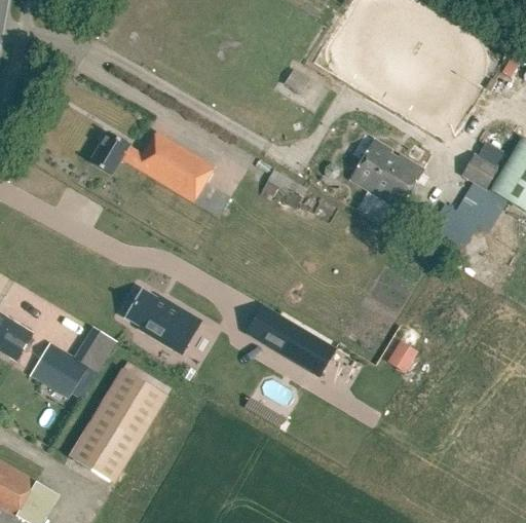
[(284,82),(300,94),(311,77),(295,66),(284,82)]
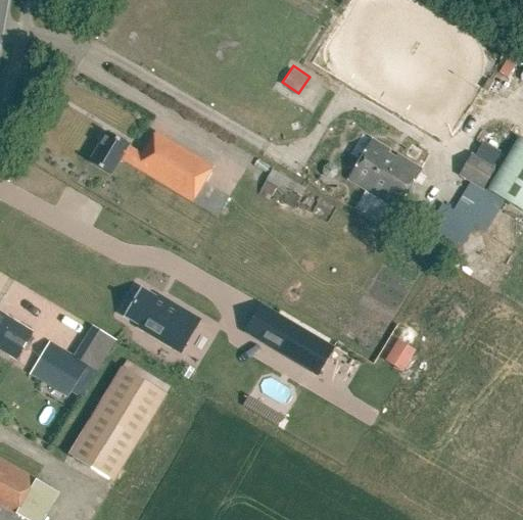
[(293,130),(300,128),(298,120),(291,122),(293,130)]
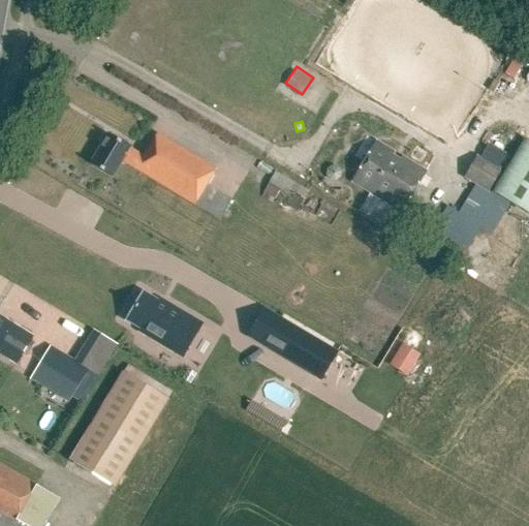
[(219,218),(231,198),(205,183),(215,166),(156,131),(144,153),(130,146),(131,145),(107,131),(89,162),(112,176),(121,159),(219,218)]
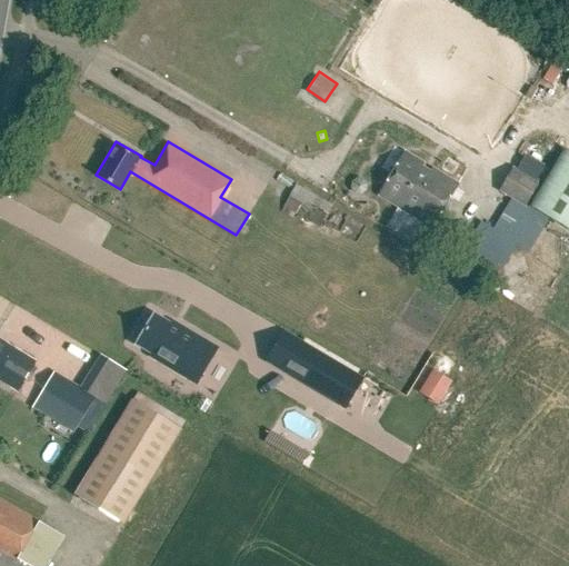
[(403,150),(378,194),(431,226),(458,182),(403,150)]
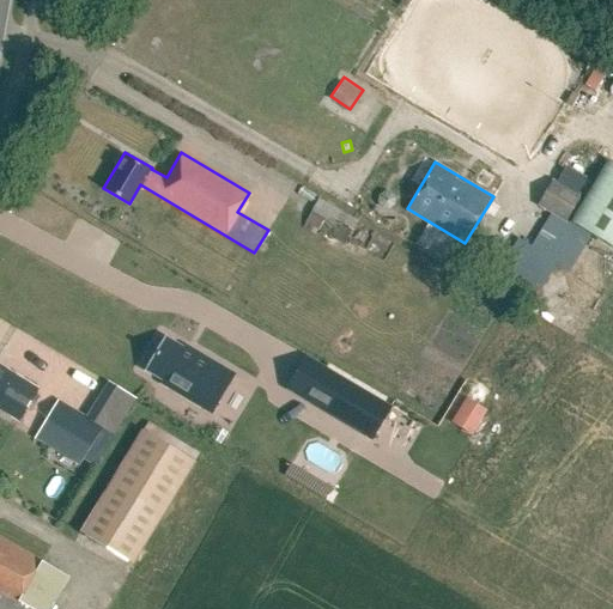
[(576,194),(587,177),(566,165),(557,182),(576,194)]
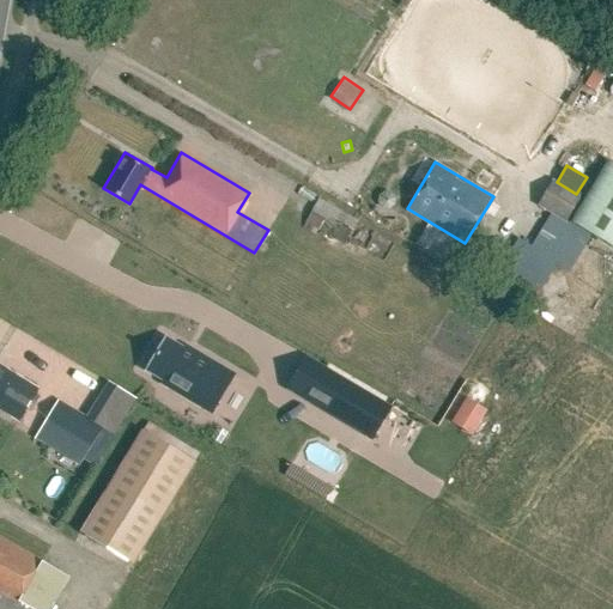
[(582,227),(601,195),(612,201),(612,169),(608,177),(596,169),(580,196),(565,220),(576,226),(577,224),(582,227)]
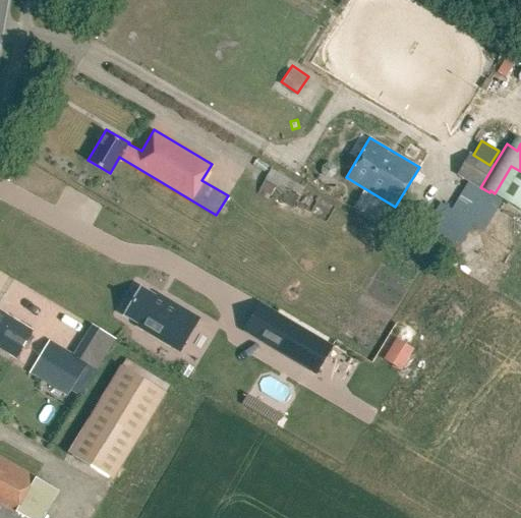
[(480,187),(493,167),(489,165),(473,155),(469,153),(457,173),(478,186),(480,187)]
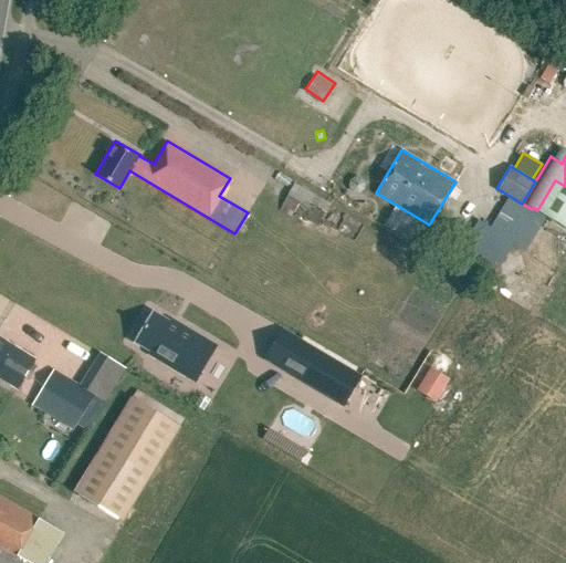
[(555,221),(565,202),(565,186),(555,180),(537,210),(555,221)]
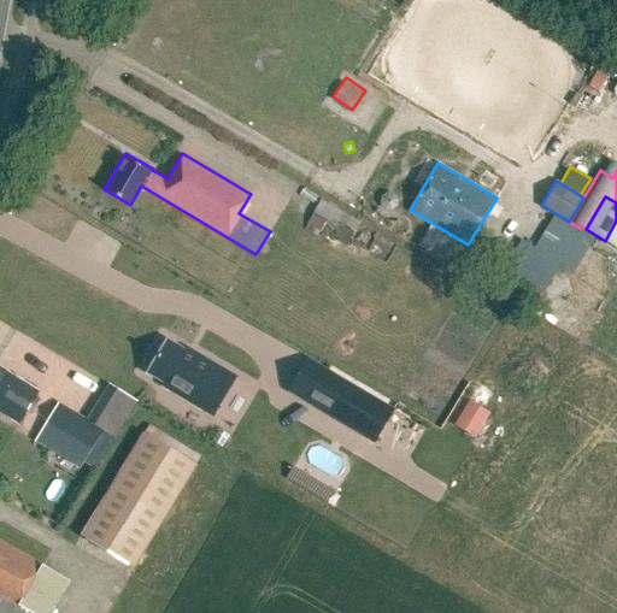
[(359,220),(321,198),(304,227),(317,234),(327,219),(334,224),(336,219),(353,229),(359,220)]
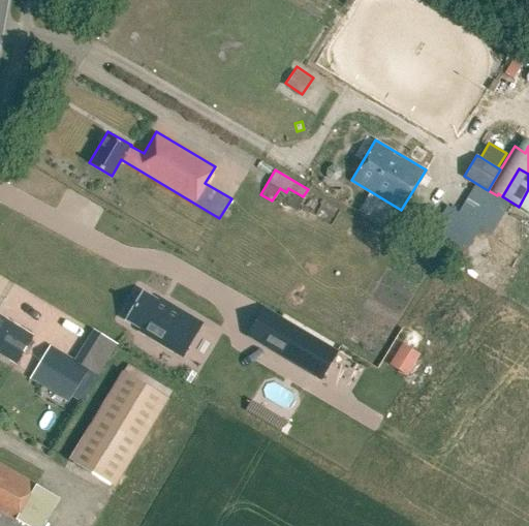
[(489,231),(502,209),(493,203),(497,195),(488,190),(486,189),(477,203),(467,196),(464,203),(458,211),(450,207),(435,233),(464,251),(478,226),(489,231)]
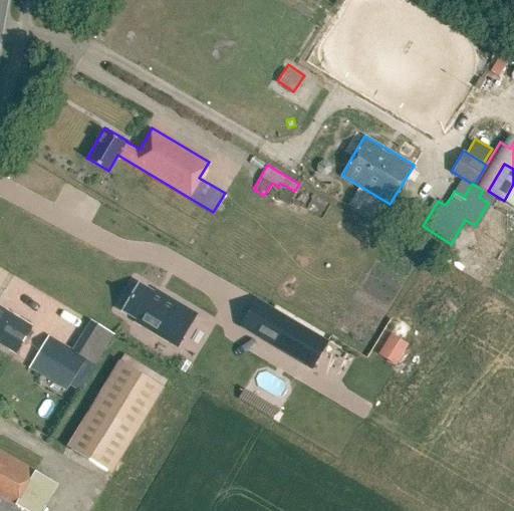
[(451,244),(423,226),(417,221),(408,236),(443,256),(451,244)]
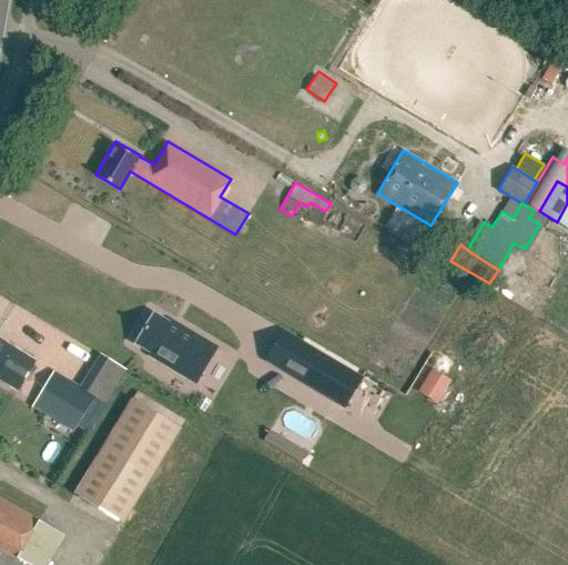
[(180,326),(152,311),(134,341),(151,351),(149,354),(186,375),(208,340),(182,324),(180,326)]
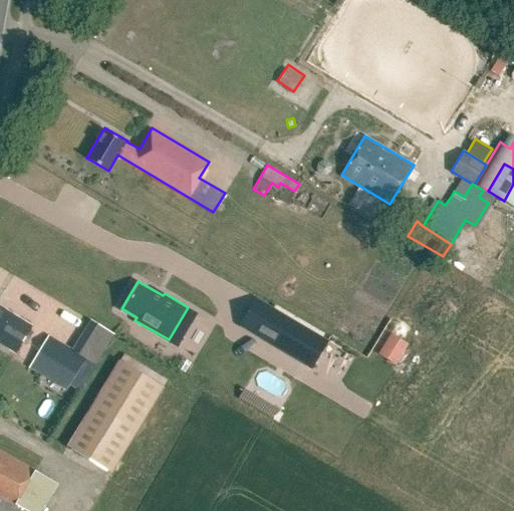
[(247,290),(235,311),(286,341),(299,321),(247,290)]
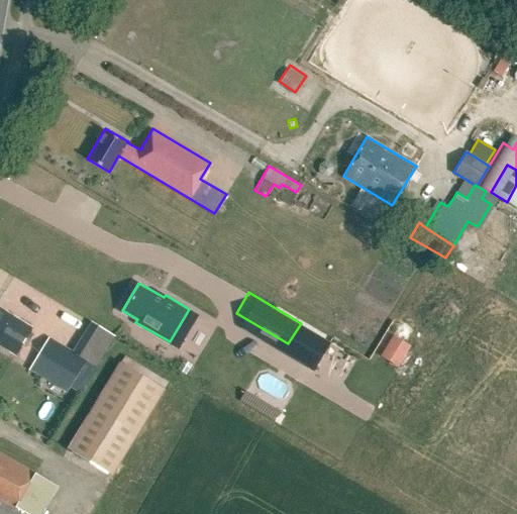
[(0,344),(15,353),(31,326),(0,307),(0,344)]
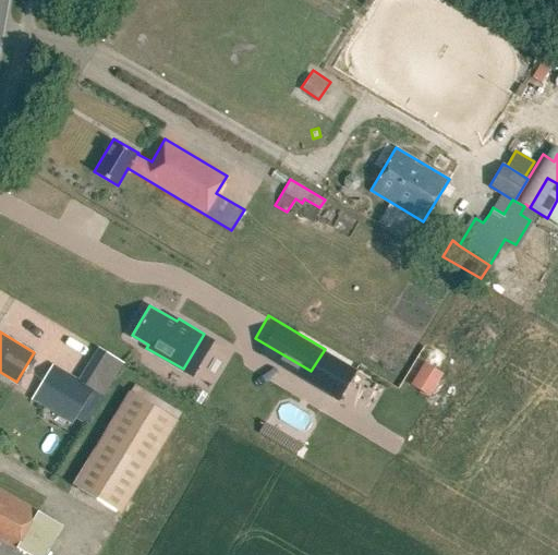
[(426,357),(412,381),(432,394),(447,370),(426,357)]
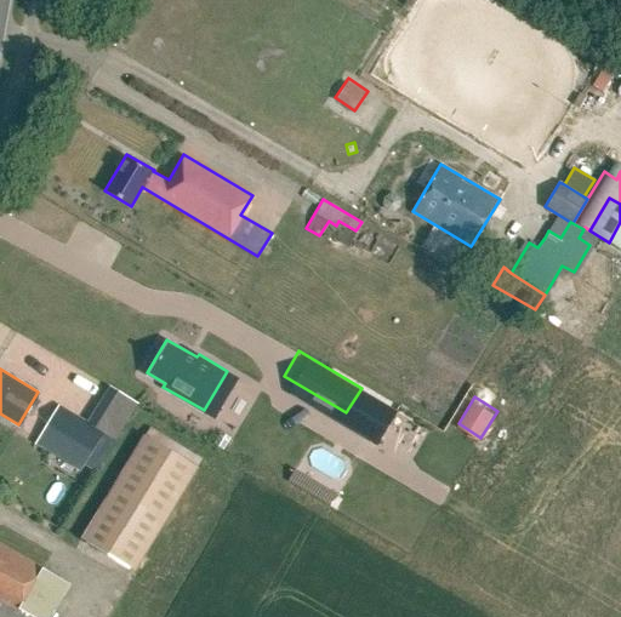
[(87,422),(57,404),(43,427),(89,456),(83,464),(93,470),(114,438),(87,422)]
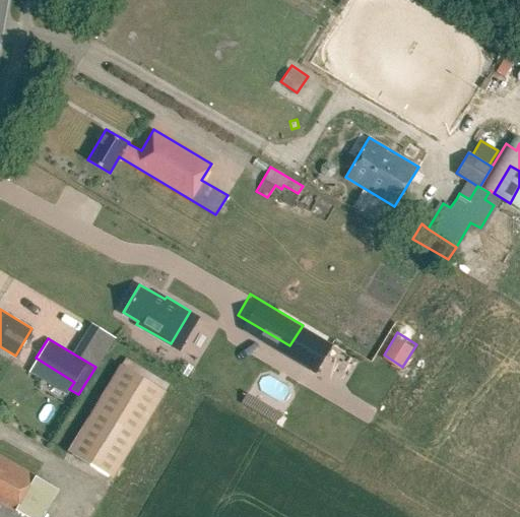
[(113,477),(166,390),(165,390),(169,383),(125,357),(121,363),(120,363),(67,450),(113,477)]
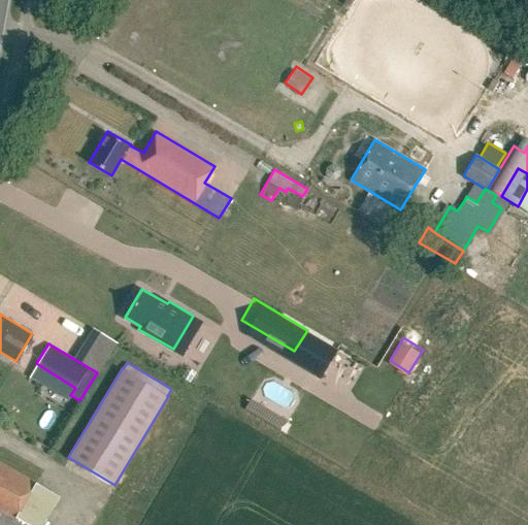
[(0,511),(13,519),(35,482),(0,461),(0,511)]
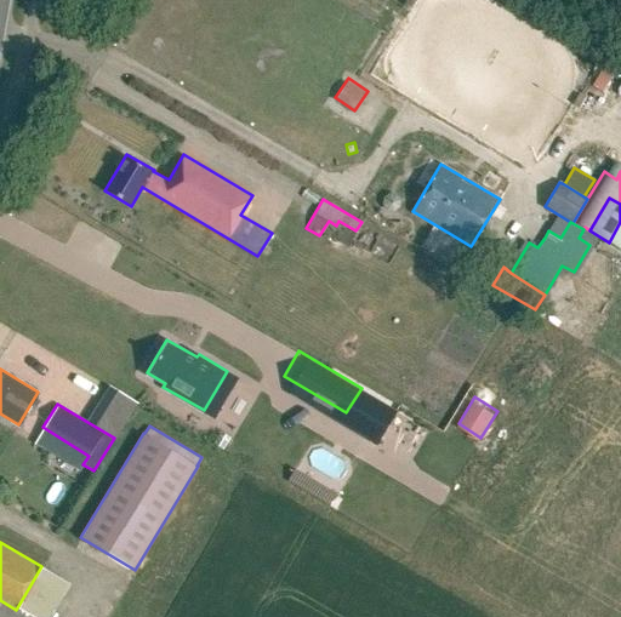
[(29,616),(49,616),(70,582),(41,565),(41,566),(16,610),(29,616)]
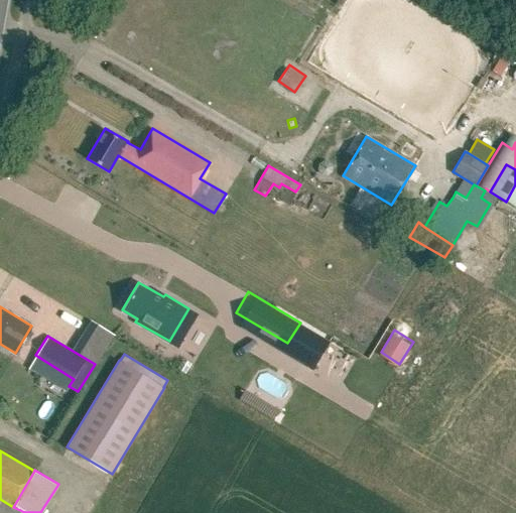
[(24,512),(13,507),(0,499),(0,512),(24,512)]
